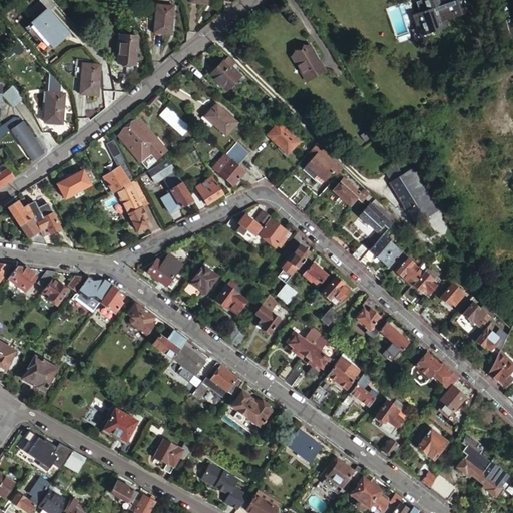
[(450,10),(449,7),(446,0),(441,0),(416,9),(426,38),(447,31),(443,18),(452,15),(450,10)]
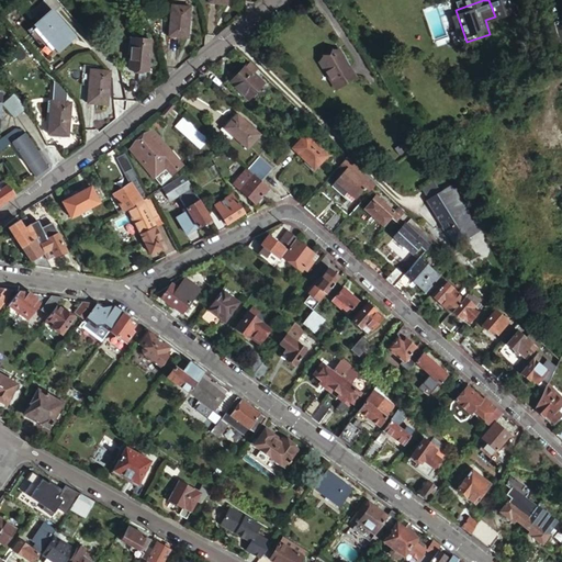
[(506,0),(501,0),(493,3),(498,20),(512,14),(506,0)]
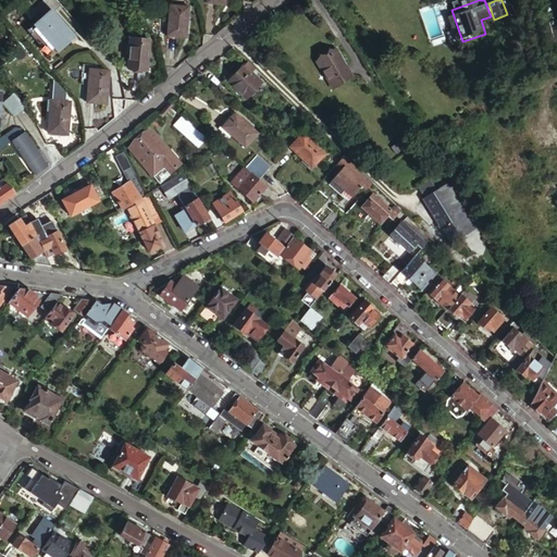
[(194,4),(173,2),(170,35),(189,36),(194,4)]
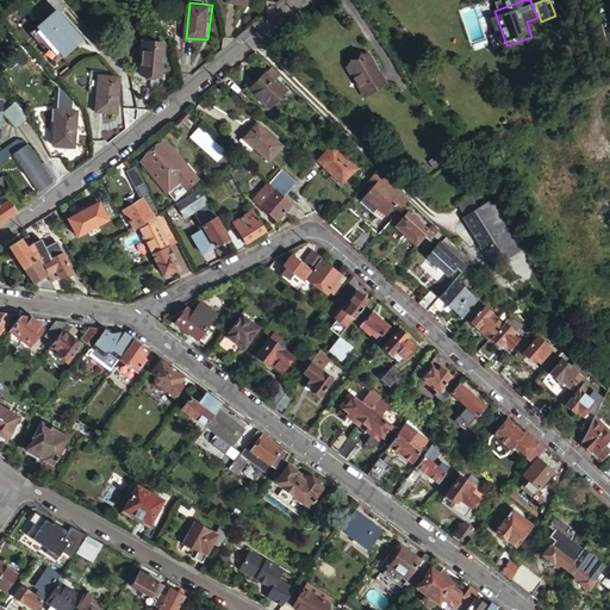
[(168,42),(148,39),(143,75),(154,76),(153,88),(162,89),(163,76),(165,78),(168,42)]
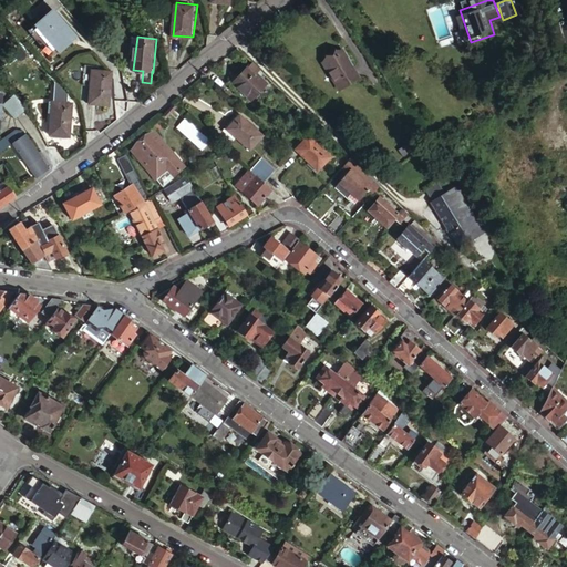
[(48,39),(38,45),(42,52),(52,44),(48,39)]
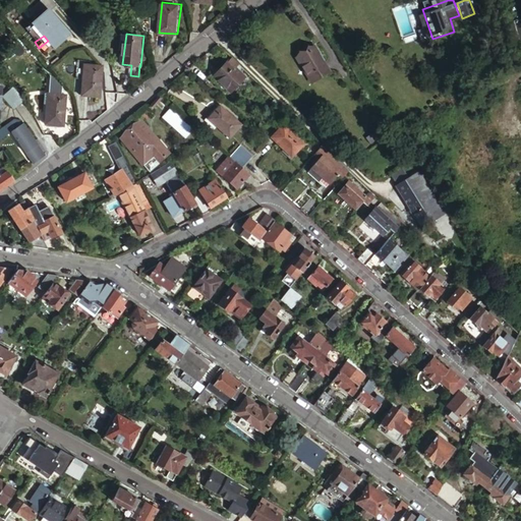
[(25,41),(21,45),(25,50),(31,46),(25,41)]
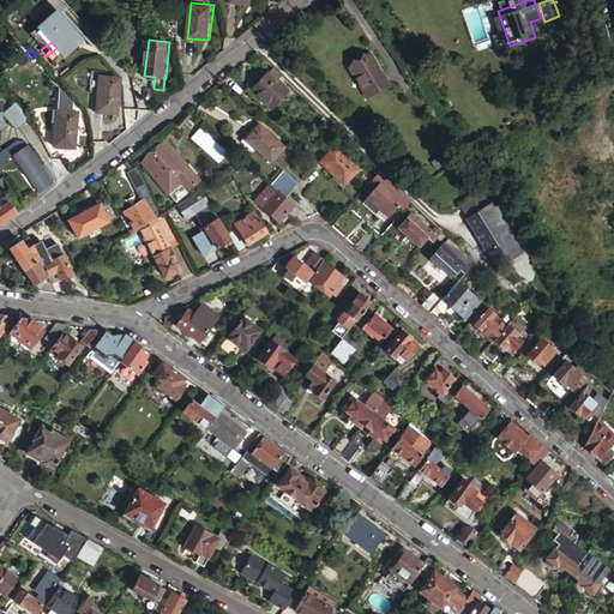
[(61,59),(55,64),(65,76),(71,71),(61,59)]
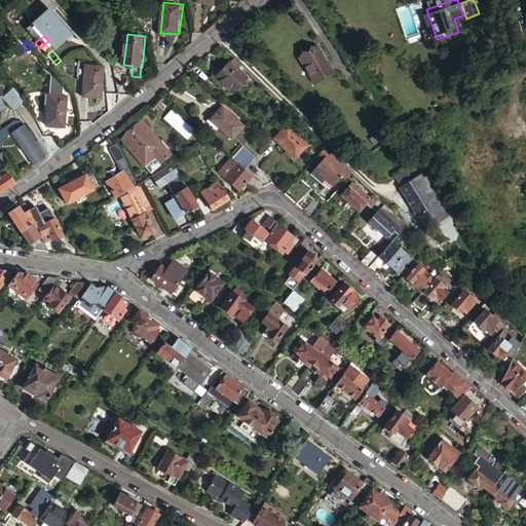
[(334,78),(318,52),(300,63),(315,88),(334,78)]
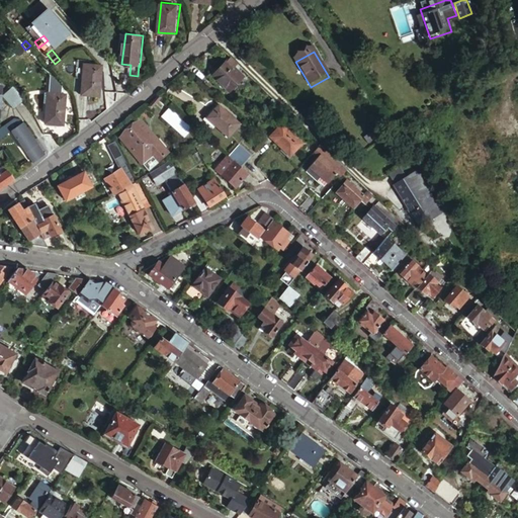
[(235,67),(238,63),(231,57),(227,60),(211,75),(229,91),(244,76),(235,67)]
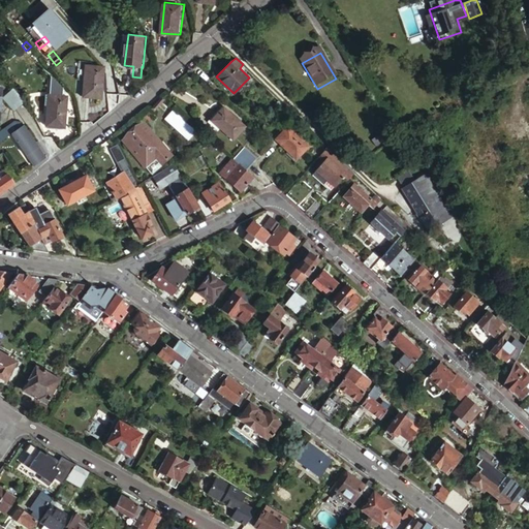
[(105,67),(87,65),(84,96),(102,98),(105,67)]
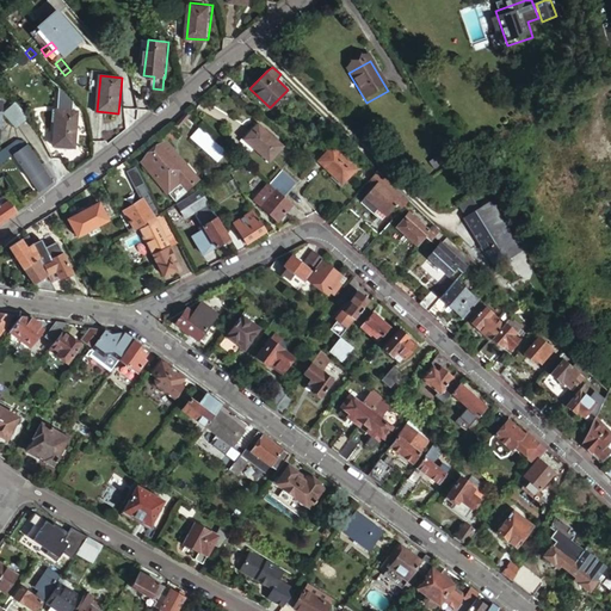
[(13,104),(0,113),(0,115),(10,127),(14,128),(25,118),(13,104)]
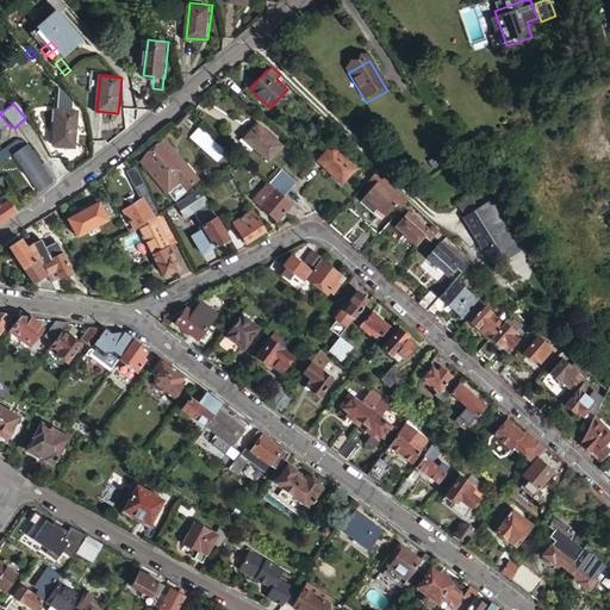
[(55,107),(51,142),(73,144),(76,109),(55,107)]
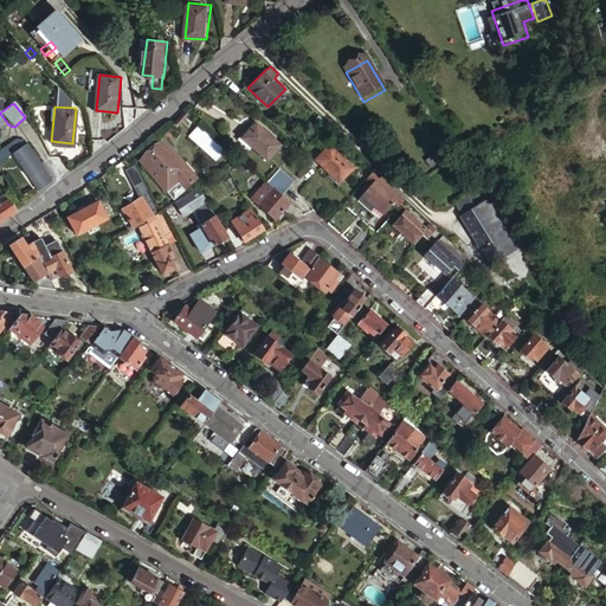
[(278,143),(255,122),(242,137),(265,159),(278,143)]
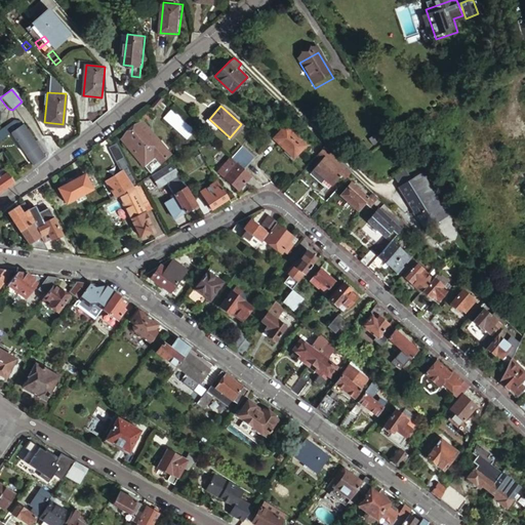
[(193,129),(170,109),(164,116),(187,136),(193,129)]
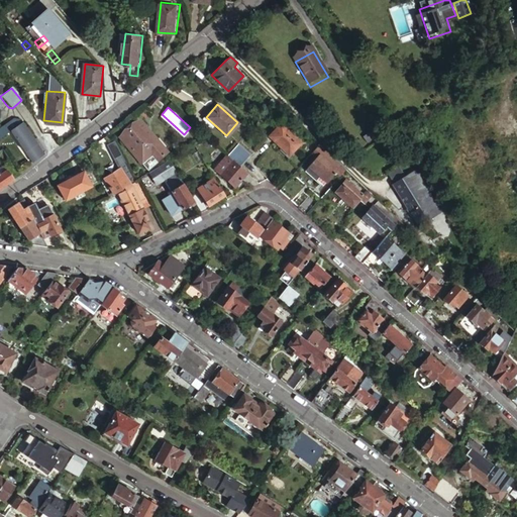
[(0,126),(0,136),(11,130),(30,163),(43,154),(20,115),(0,126)]
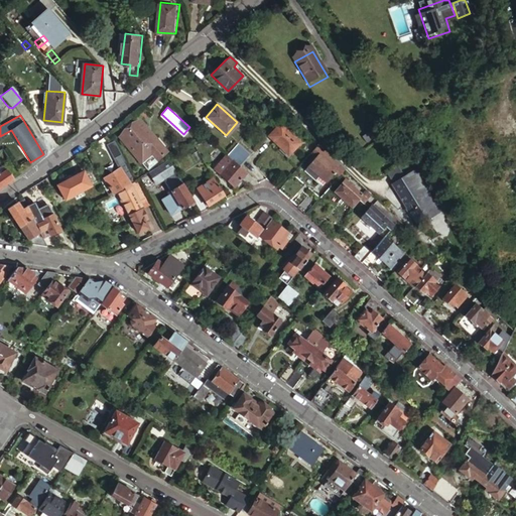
[(151,142),(135,123),(122,134),(134,148),(131,150),(141,162),(150,153),(147,149),(149,148),(147,145),(151,142)]
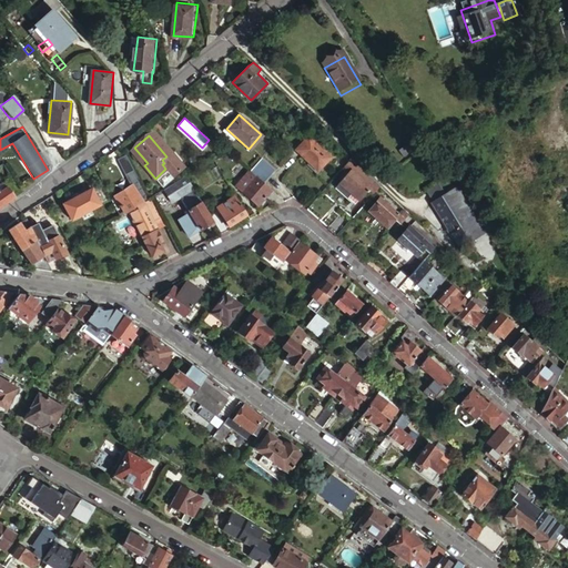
[(330,156),(308,135),(296,149),(317,170),(330,156)]
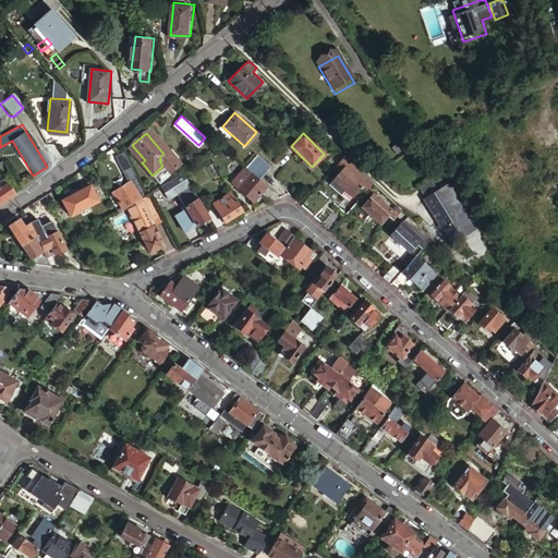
[(557,171),(557,144),(547,149),(557,171)]
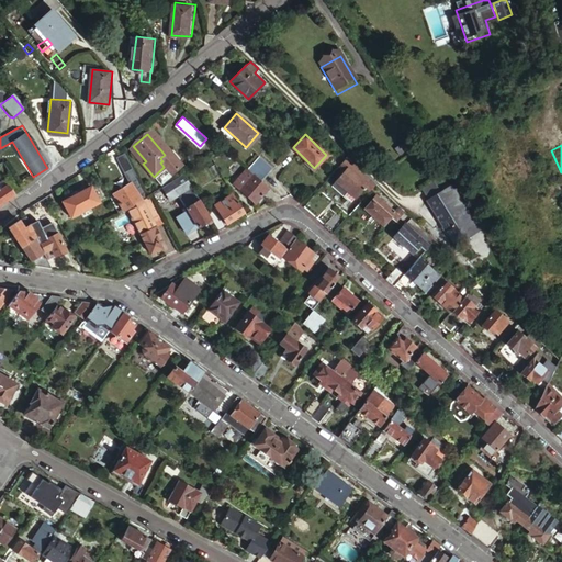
[(348,155),(341,164),(347,169),(334,183),(345,194),(348,190),(355,197),(368,183),(352,169),(358,164),(348,155)]
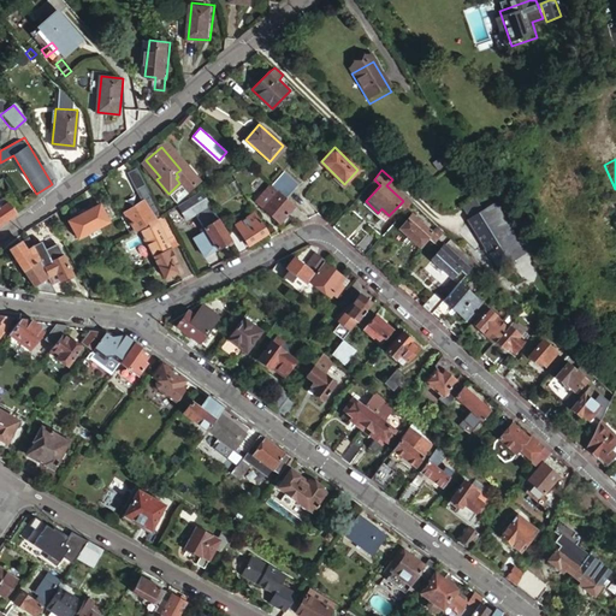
[(408,195),(392,179),(386,185),(403,201),(404,199),(408,195)]
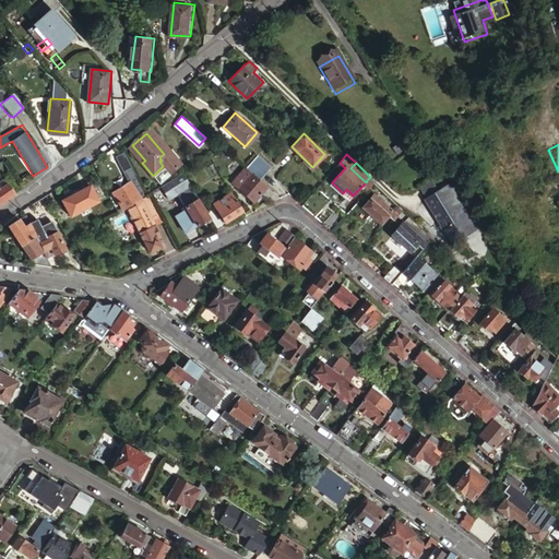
[(0,201),(1,201),(21,189),(12,175),(8,173),(6,174),(2,169),(0,170),(0,176),(1,177),(0,178),(0,179),(2,181),(0,182),(0,201)]
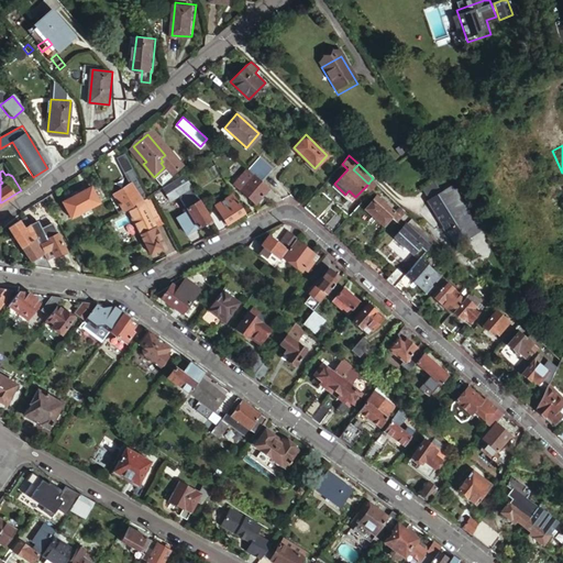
[(198,197),(189,183),(183,172),(162,185),(169,196),(177,190),(187,207),(186,208),(188,210),(177,217),(187,233),(198,227),(212,218),(207,210),(205,207),(198,197)]
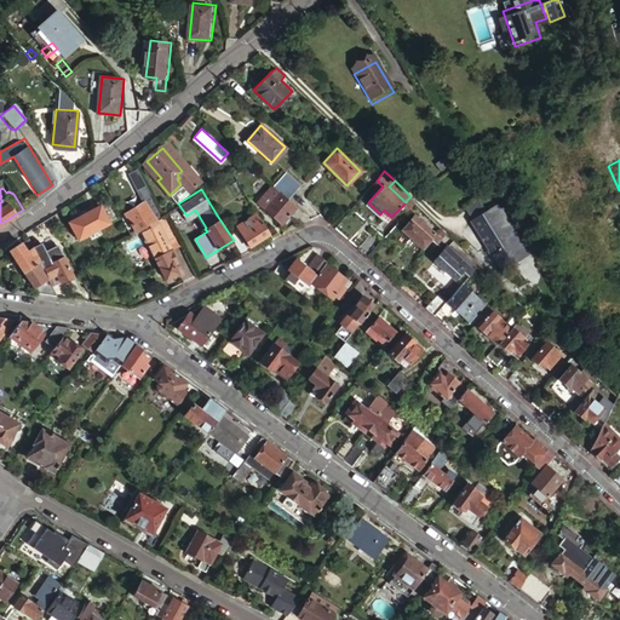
[(303,224),(313,219),(279,190),(269,201),(264,207),(281,223),(290,213),(303,224)]
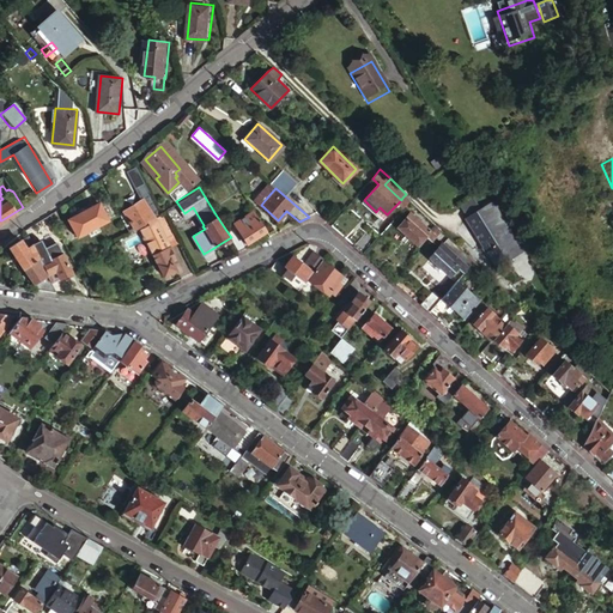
[(152,214),(158,211),(150,193),(143,196),(144,199),(152,214)]
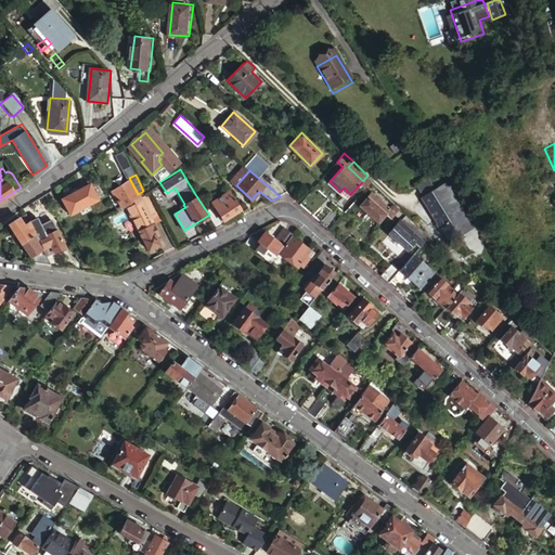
[(425,194),(437,186),(428,175),(416,182),(425,194)]
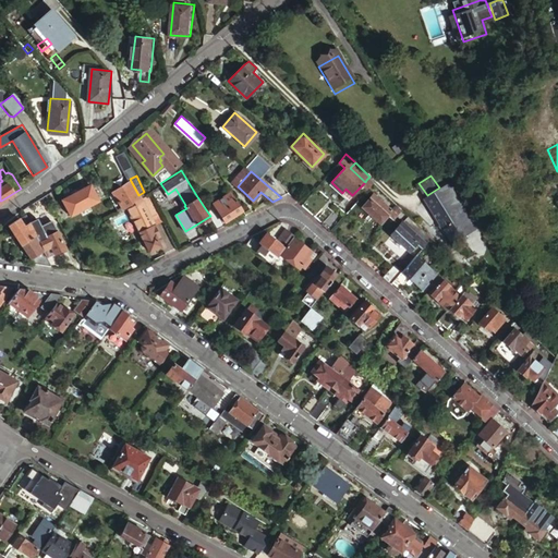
[(232,182),(238,186),(242,181),(237,177),(232,182)]
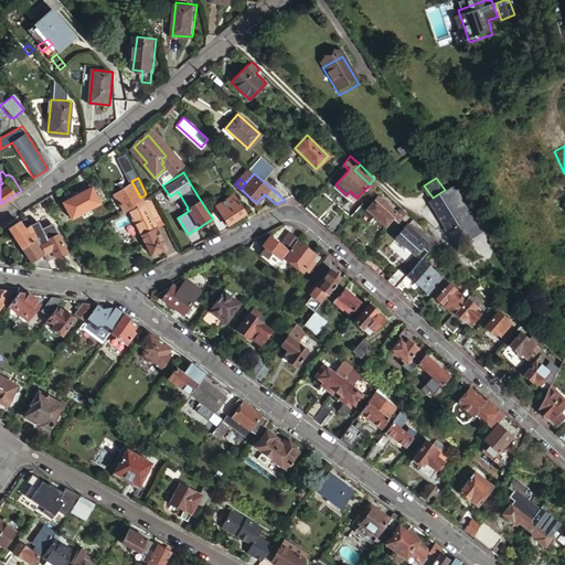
[(127,206),(140,198),(132,183),(114,194),(121,209),(127,206)]
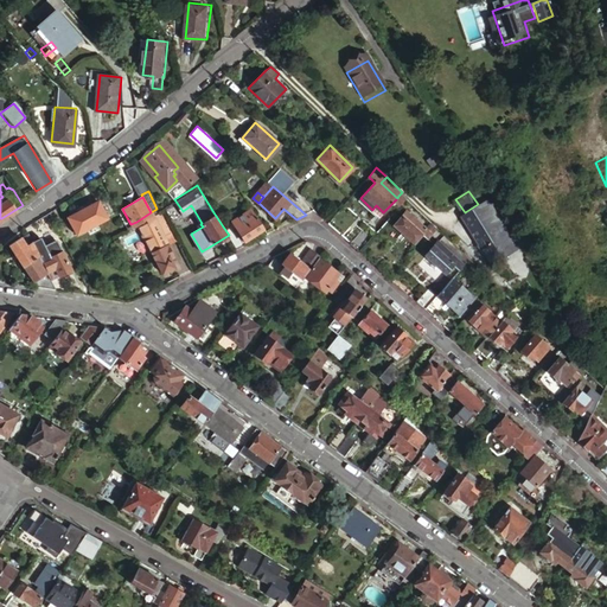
[(489,197),(478,204),(465,212),(496,260),(519,243),(489,197)]
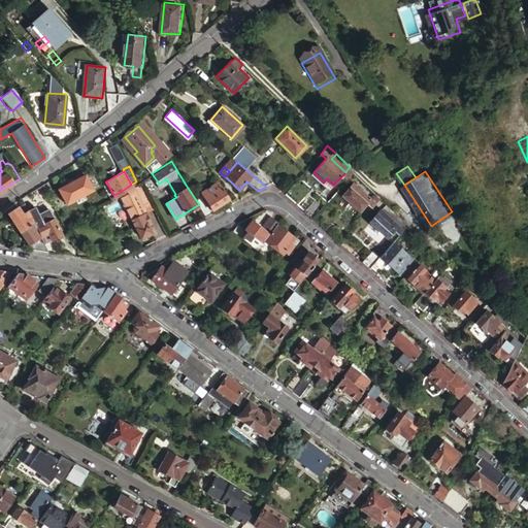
[(92,188),(85,174),(59,188),(66,202),(92,188)]
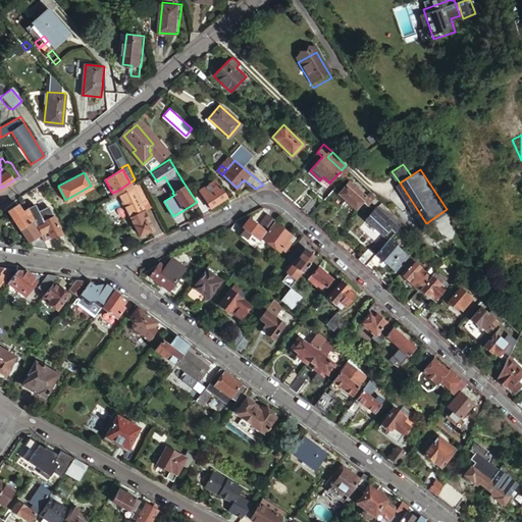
[(367,196),(372,190),(355,173),(350,180),(367,196)]
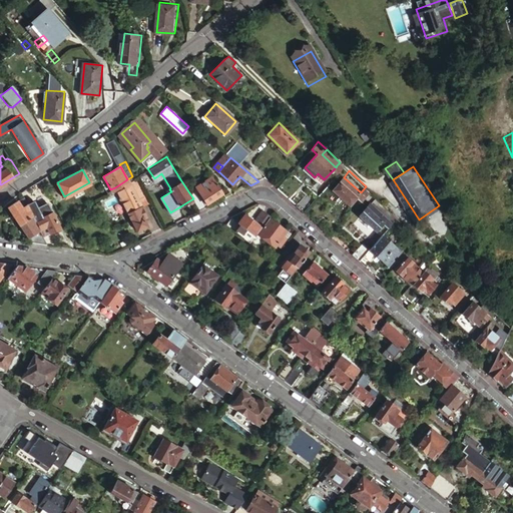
[(318,173),(315,177),(321,182),(324,179),(318,173)]
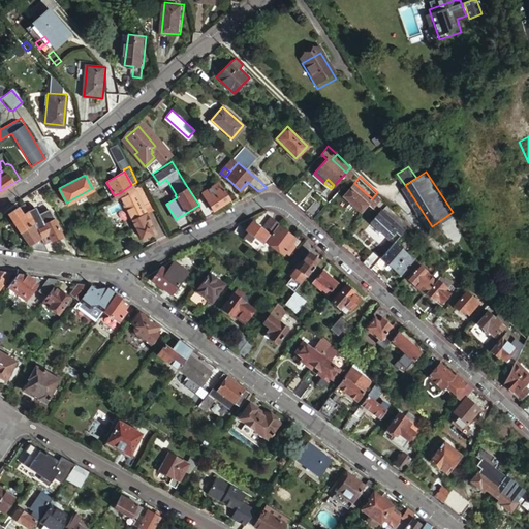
[(141,180),(136,182),(131,185),(119,193),(141,238),(151,232),(147,226),(152,224),(146,213),(155,209),(141,180)]
